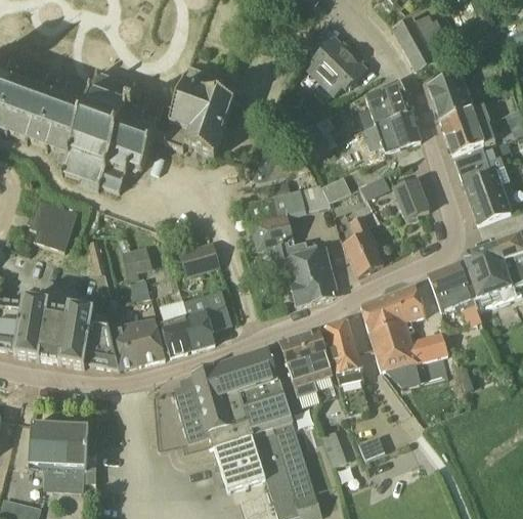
[(391,0),(392,1),(389,4),(399,16),(425,4),(429,0),(391,0)]
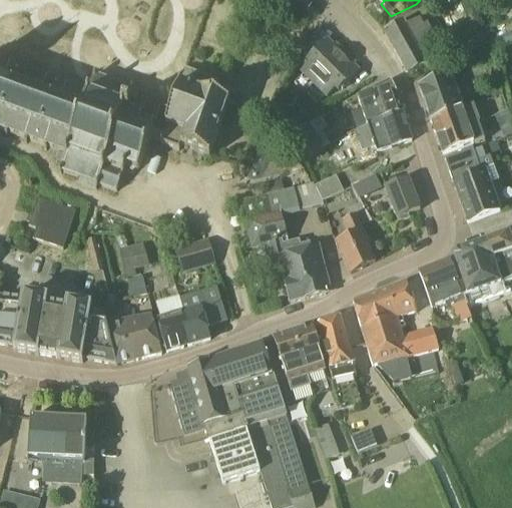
[(423,21),(419,14),(406,21),(404,17),(385,27),(407,69),(439,53),(438,50),(439,50),(439,48),(437,49),(429,33),(432,29),(430,24),(429,24),(427,19),(423,21)]
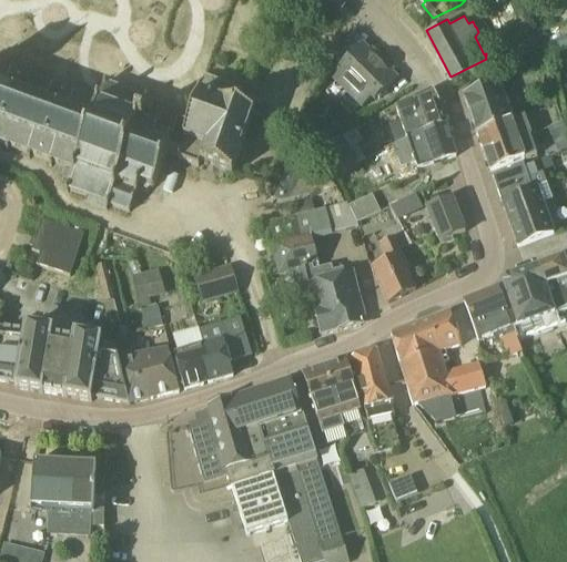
[(509,57),(539,43),(533,27),(503,40),(509,57)]
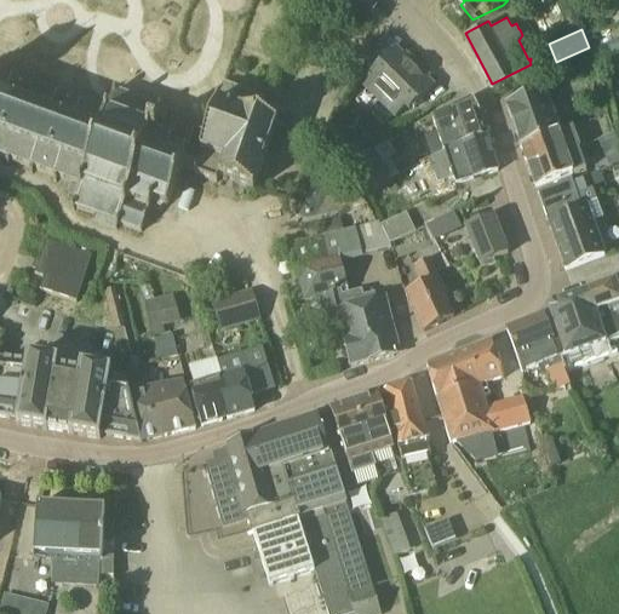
[(380,98),(417,62),(405,50),(402,52),(396,46),(372,70),(376,73),(365,84),(380,98)]
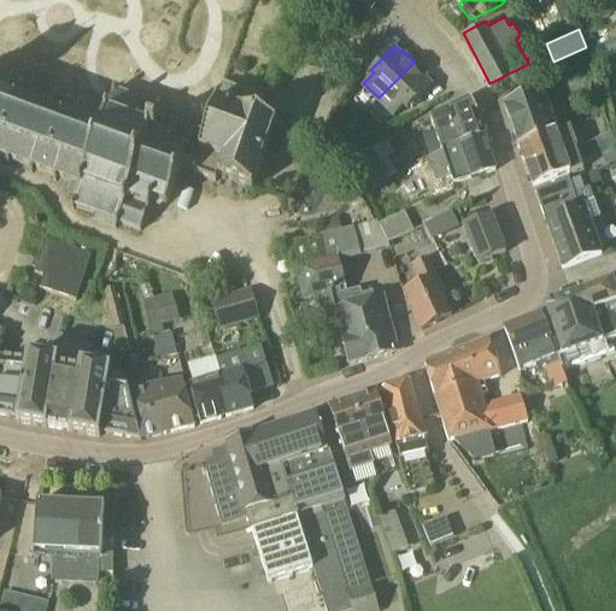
[(415,62),(379,98),(393,113),(404,103),(406,106),(430,82),(424,75),(427,72),(415,62)]
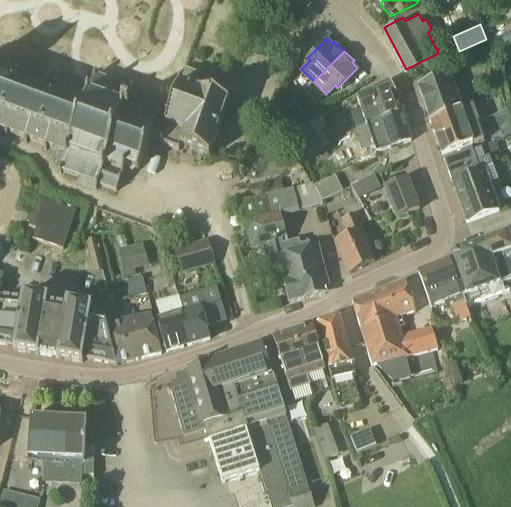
[(161,138),(171,106),(161,102),(163,98),(132,86),(134,81),(132,81),(114,74),(112,79),(96,73),(96,71),(94,70),(91,79),(85,77),(81,87),(69,82),(71,79),(68,78),(67,81),(50,75),(51,72),(48,71),(47,74),(30,68),(31,64),(29,64),(28,67),(10,61),(12,57),(9,56),(8,60),(0,56),(0,124),(5,127),(4,131),(7,131),(8,128),(25,134),(24,138),(26,139),(27,135),(45,142),(43,145),(46,146),(47,143),(59,147),(56,157),(62,159),(59,168),(61,169),(61,167),(78,173),(76,177),(94,184),(96,185),(98,180),(116,187),(125,162),(138,166),(150,133),(161,138)]
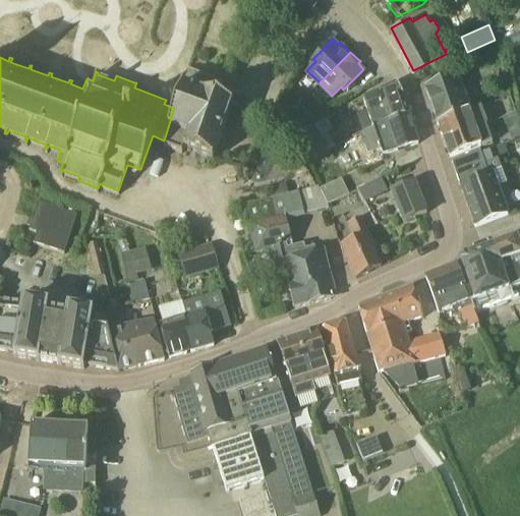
[(174,108),(164,140),(163,142),(182,150),(183,145),(213,156),(217,144),(222,146),(229,126),(224,124),(232,101),(237,103),(242,90),(220,81),(221,81),(209,77),(209,75),(189,68),(184,83),(183,82),(174,108)]
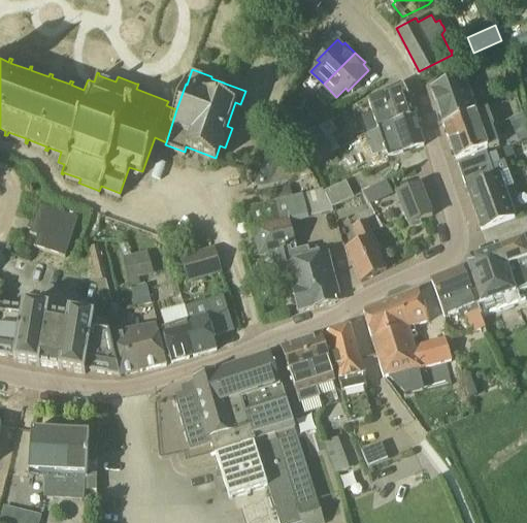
[(443,121),(475,108),(463,73),(430,86),(443,121)]
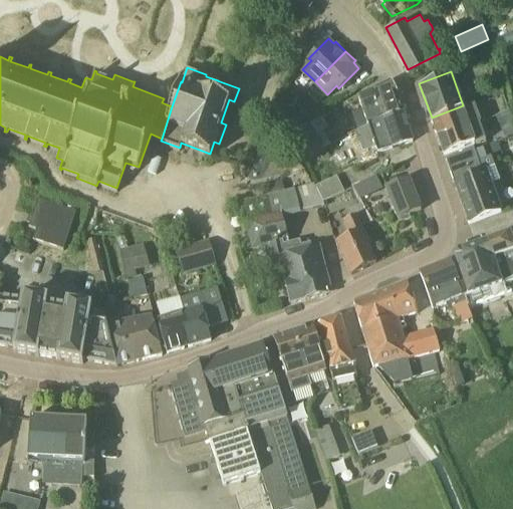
[(368,120),(403,109),(397,91),(390,77),(358,93),(362,105),(368,120)]
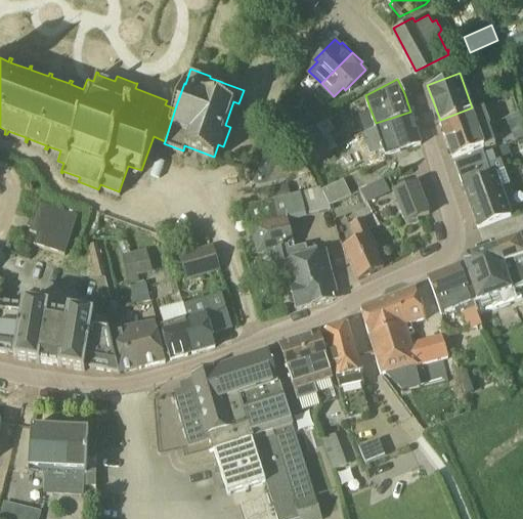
[(446,137),(489,121),(483,104),(471,110),(471,109),(472,109),(472,107),(440,120),(446,137)]
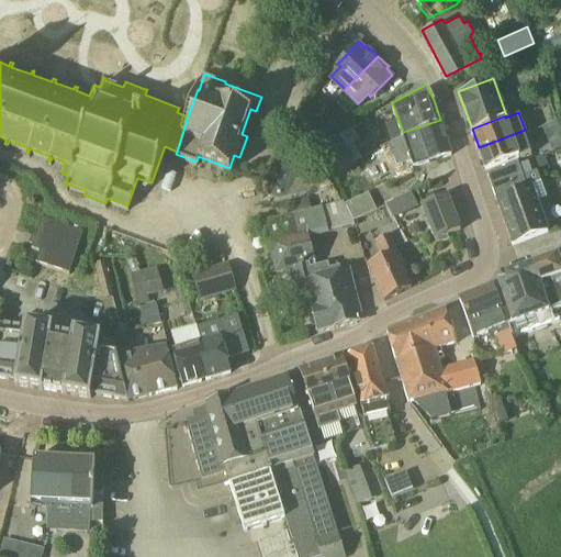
[(305,136),(314,125),(307,120),(299,130),(305,136)]
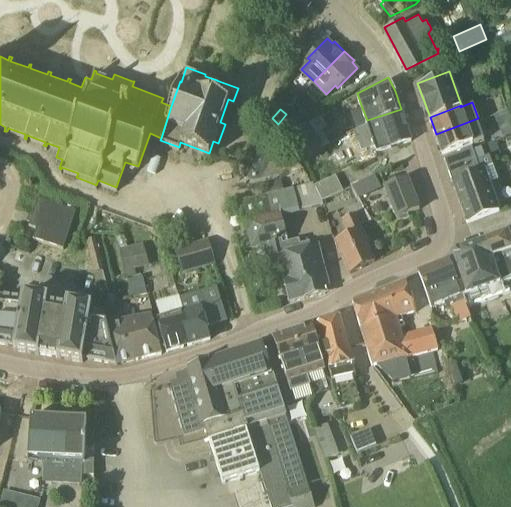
[(401,109),(367,120),(367,122),(366,122),(352,130),(361,149),(374,144),(376,148),(411,137),(401,109)]
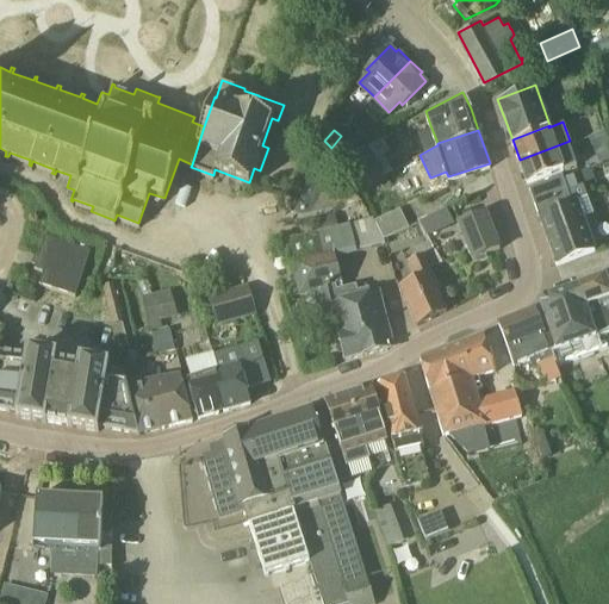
[(341,136),(331,148),(339,154),(348,143),(341,136)]
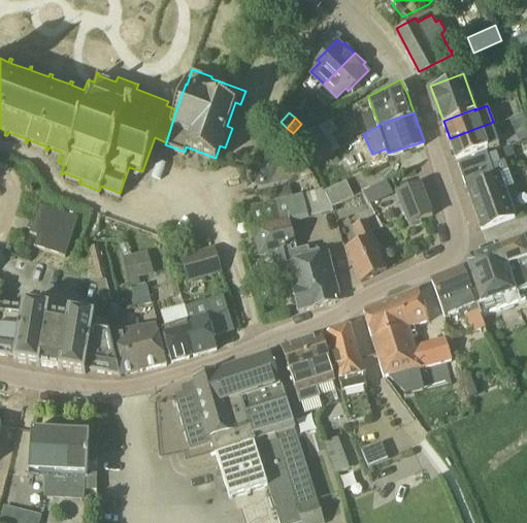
[(310,162),(333,148),(317,122),(293,136),(310,162)]
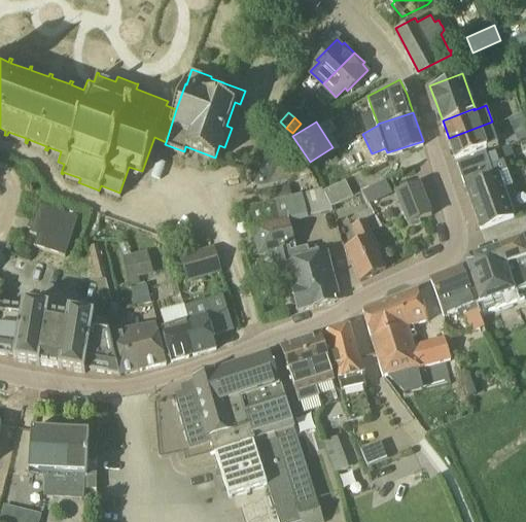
[(455,154),(497,139),(491,124),(492,123),(492,122),(449,138),(455,154)]
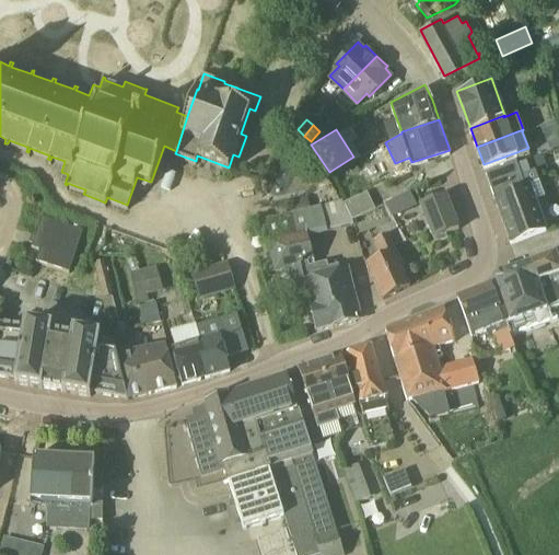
[(548,148),(558,142),(558,133),(545,138),(548,148)]
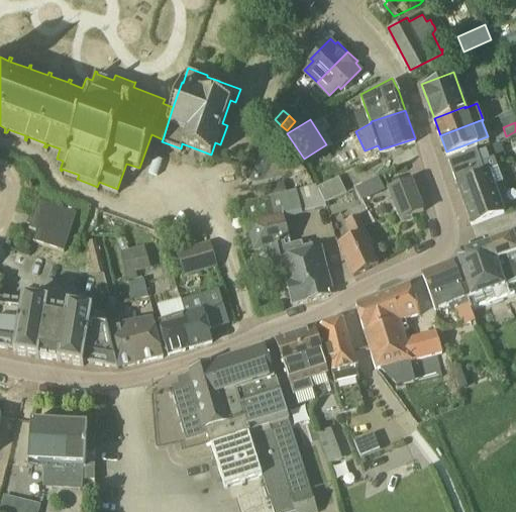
[(456,181),(496,167),(496,166),(497,166),(489,142),(481,145),(448,157),(456,181)]
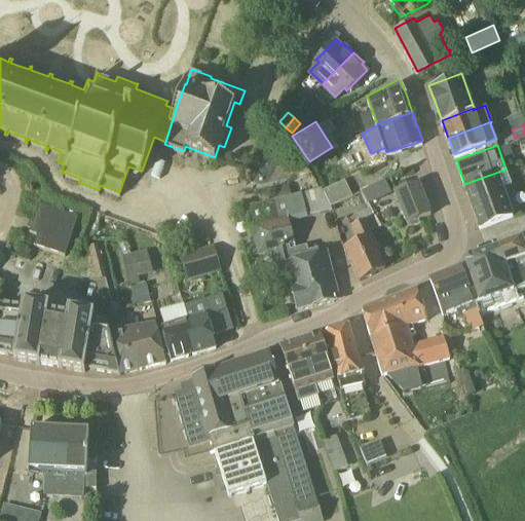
[(504,170),(464,184),(480,225),(513,214),(512,212),(519,210),(504,170)]
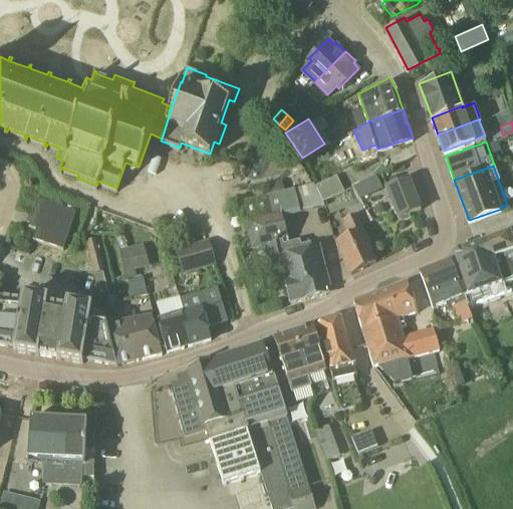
[(322,199),(344,189),(336,173),(314,183),(313,184),(322,199)]
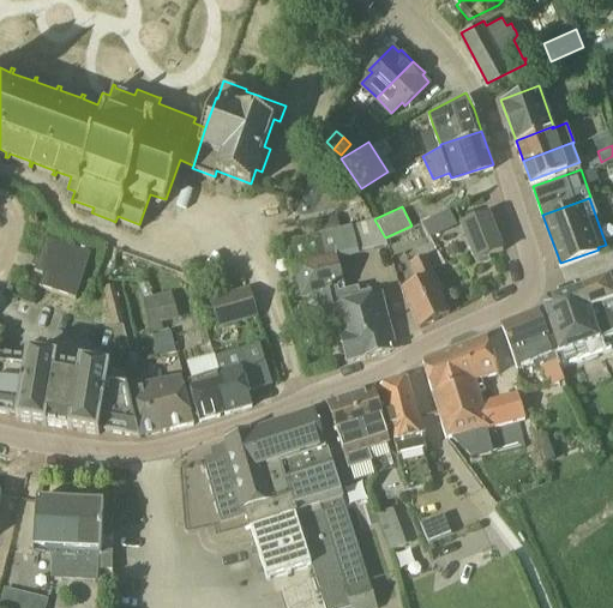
[(432,242),(434,241),(458,228),(446,206),(421,220),(431,238),(430,239),(432,242)]
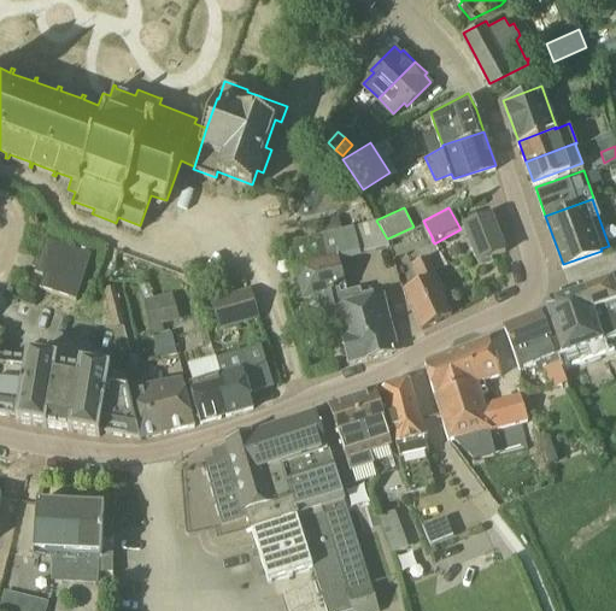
[(477,258),(505,247),(491,212),(463,223),(474,250),(477,258)]
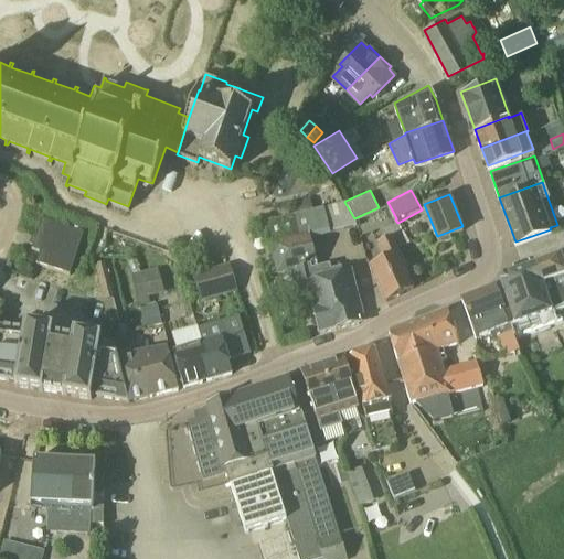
[(344,202),(346,201),(344,197),(293,211),(283,214),(264,218),(269,240),(270,240),(277,269),(295,265),(300,286),(308,283),(319,329),(360,319),(362,313),(351,267),(342,269),(341,264),(326,268),(325,262),(318,264),(317,259),(310,233),(355,222),(354,218),(344,202)]
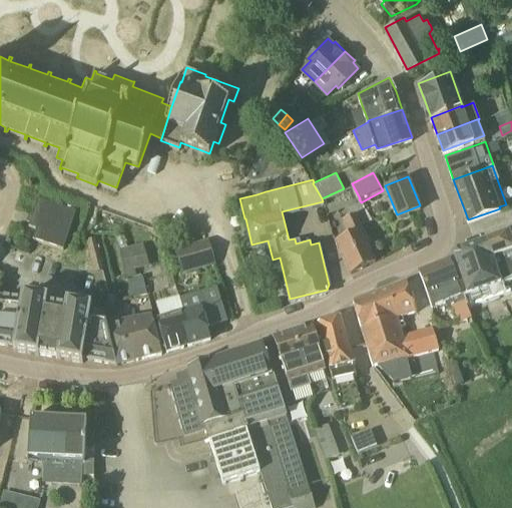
[(62,245),(75,208),(37,195),(32,211),(28,222),(36,225),(33,235),(62,245)]
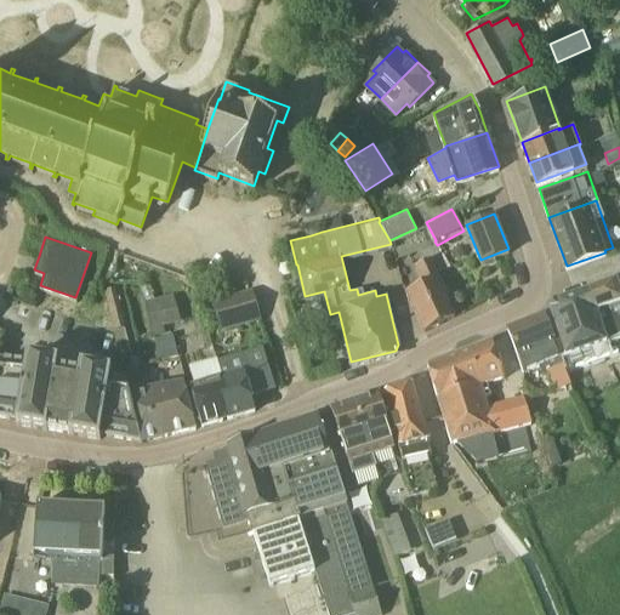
[(449,262),(439,244),(437,245),(434,241),(421,248),(426,258),(415,263),(424,282),(407,290),(425,328),(454,313),(445,295),(448,292),(437,269),(449,262)]
